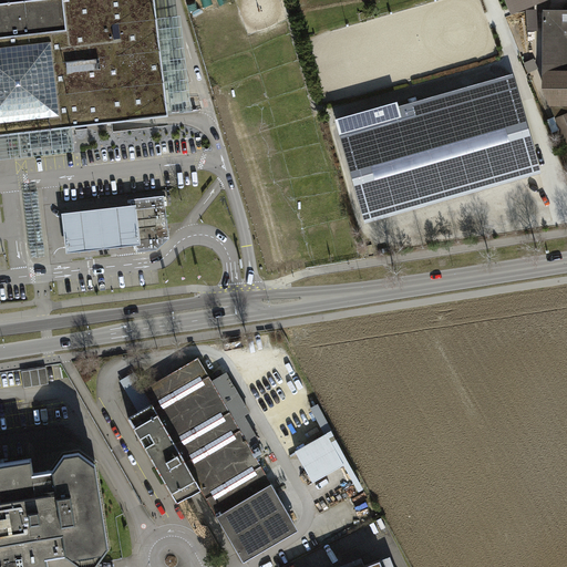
[(72,126),(168,116),(168,114),(157,18),(154,0),(0,0),(0,130),(3,130),(51,124),(50,119),(69,116),(70,127),(72,126)]
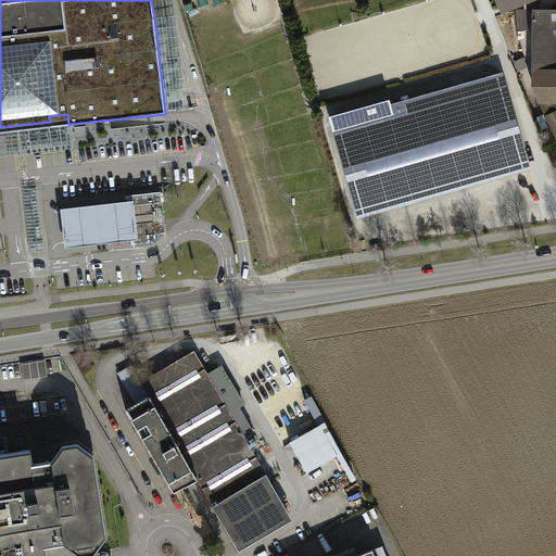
[(492,0),(498,16),(544,0),(492,0)]
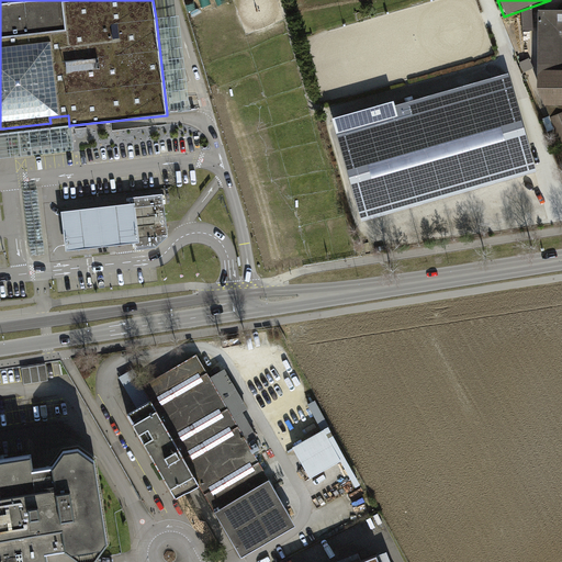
[(561,9),(537,10),(536,88),(544,105),(546,105),(561,105),(561,9)]
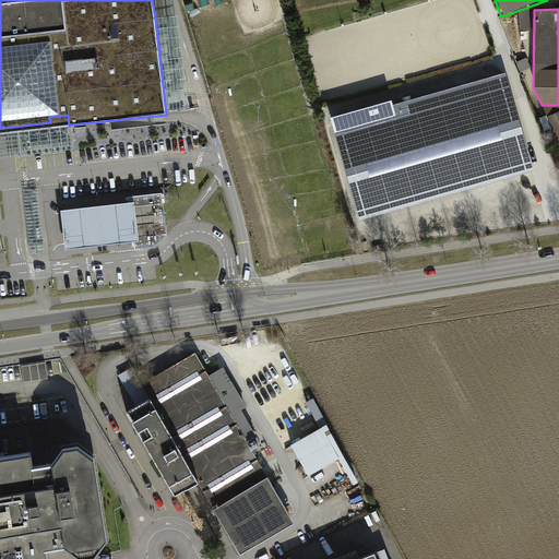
[(528,10),(519,11),(520,31),(531,31),(528,10)]
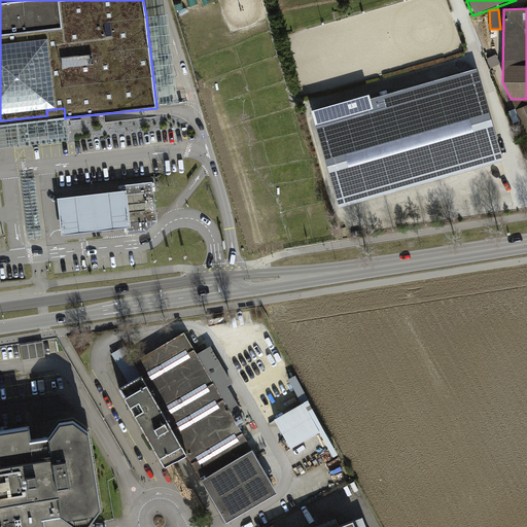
[(178,103),(168,14),(146,16),(156,106),(178,103)]
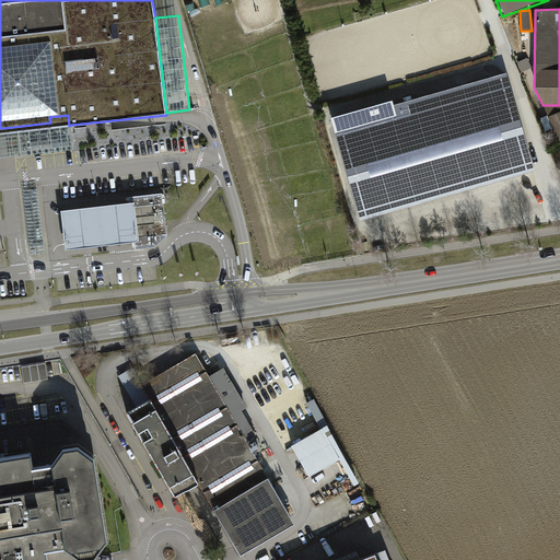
[(527,58),(516,62),(521,73),(532,68),(527,58)]
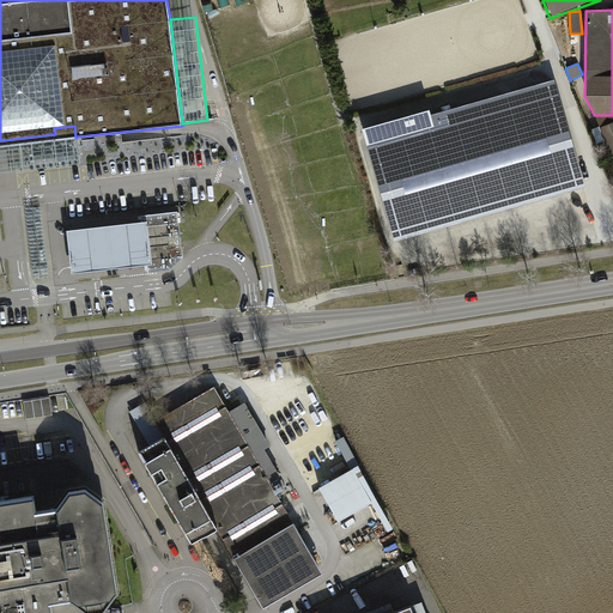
[(430,109),(364,128),(365,135),(395,241),(586,186),(554,79),(431,115),(430,109)]
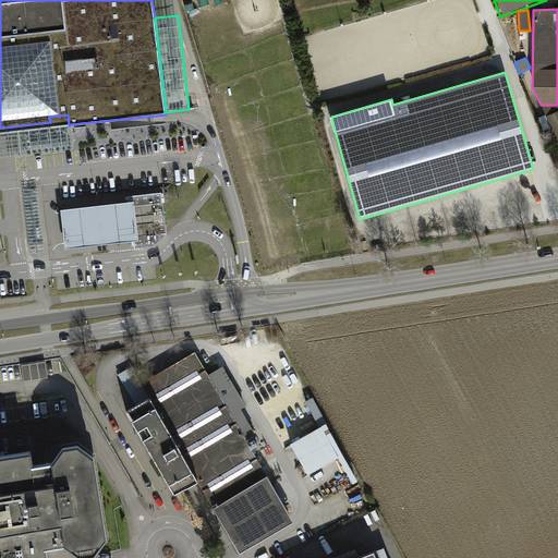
[(557,111),(557,105),(542,105),(546,117),(557,111)]
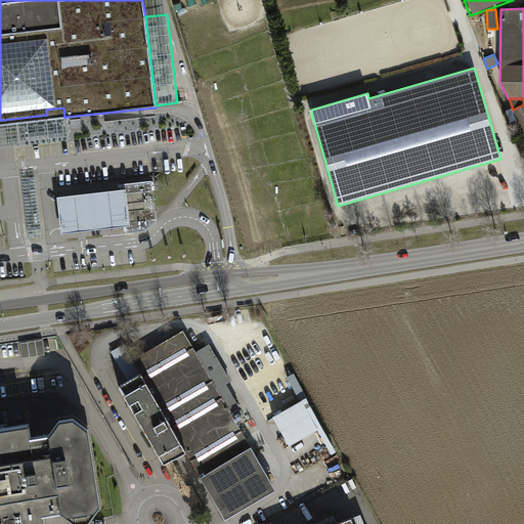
[(523,104),(513,110),(523,137),(523,104)]
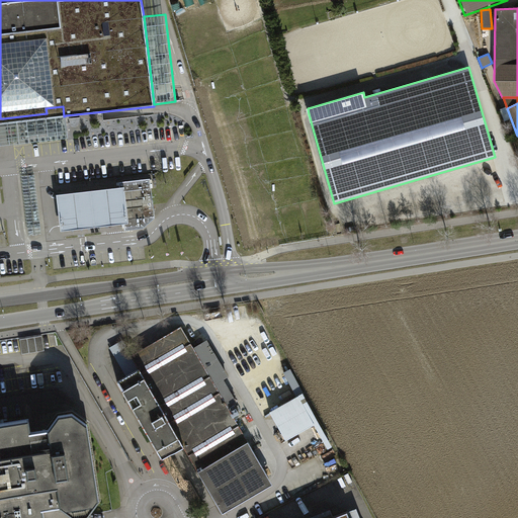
[(0,145),(68,138),(66,115),(64,116),(63,106),(46,108),(47,113),(3,118),(0,118),(0,145)]
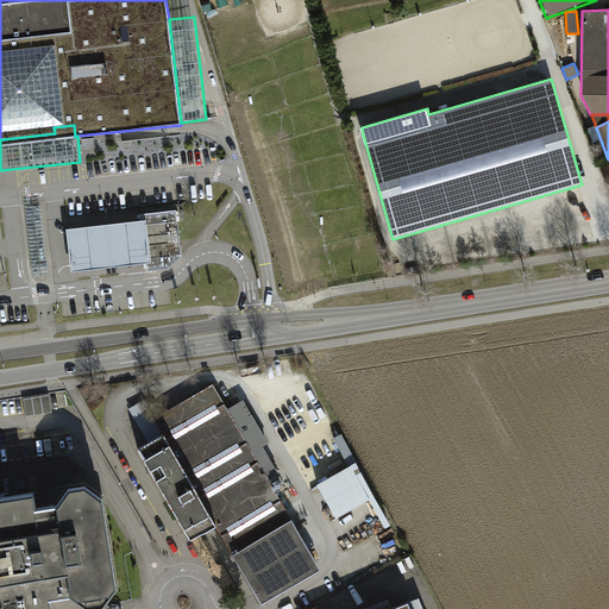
[(49,275),(42,206),(25,207),(33,276),(49,275)]
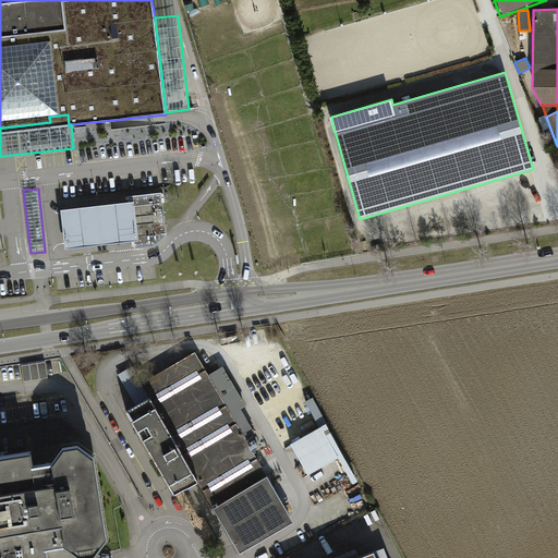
[(133,237),(138,235),(166,232),(161,193),(129,196),(130,202),(133,237)]
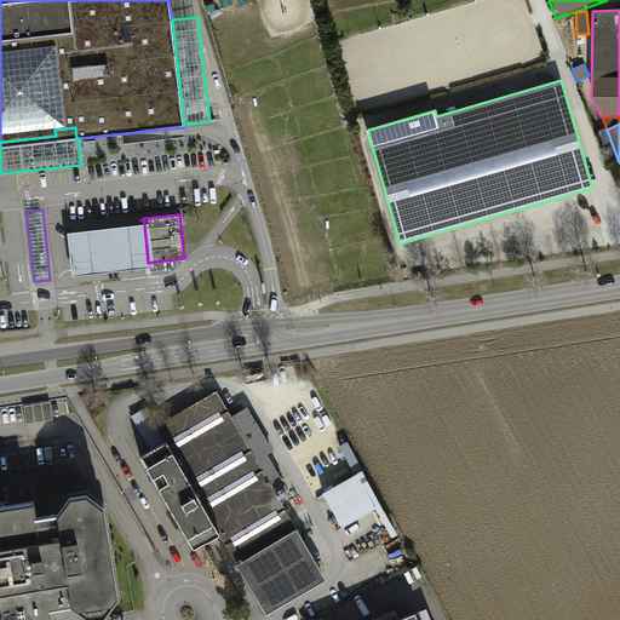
[(154,267),(154,262),(148,263),(144,224),(68,234),(73,276),(154,267)]
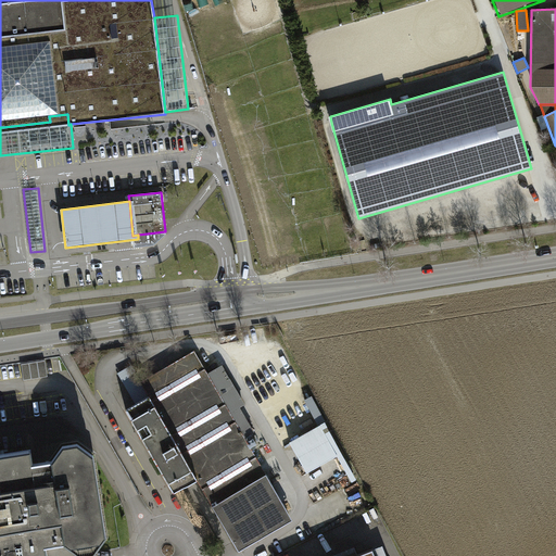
[(149,396),(126,409),(174,492),(197,479),(239,551),(293,519),(245,437),(258,429),(222,366),(209,374),(194,350),(140,381),(149,396)]
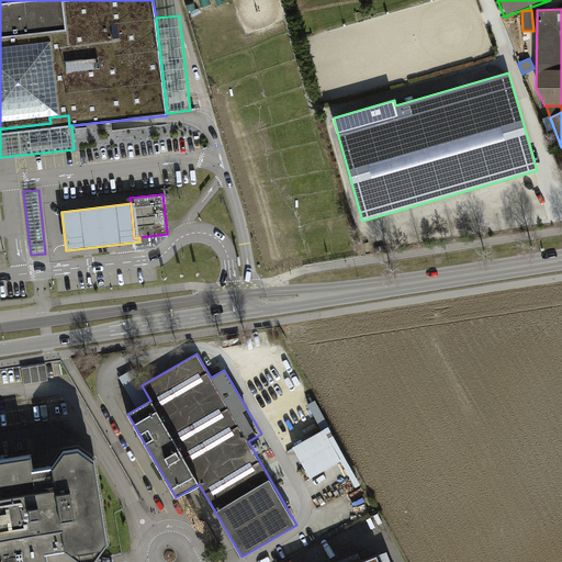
[(322,430),(293,447),(311,479),(343,461),(325,431),(330,428),(315,401),(307,405),(322,430)]
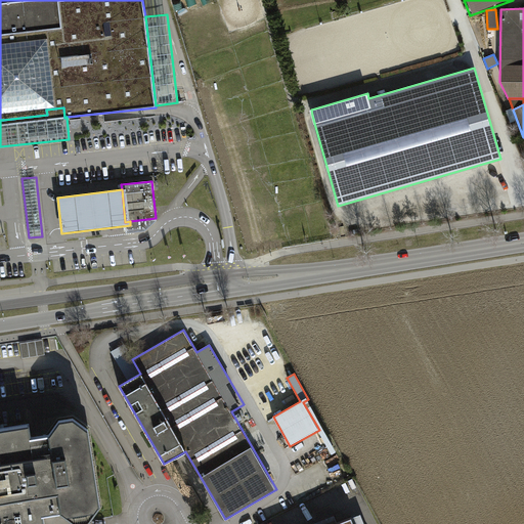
[(91,518),(100,503),(89,427),(76,415),(61,417),(49,433),(32,436),(29,425),(0,428),(0,523),(44,523),(44,515),(63,512),(77,521),(91,518)]
